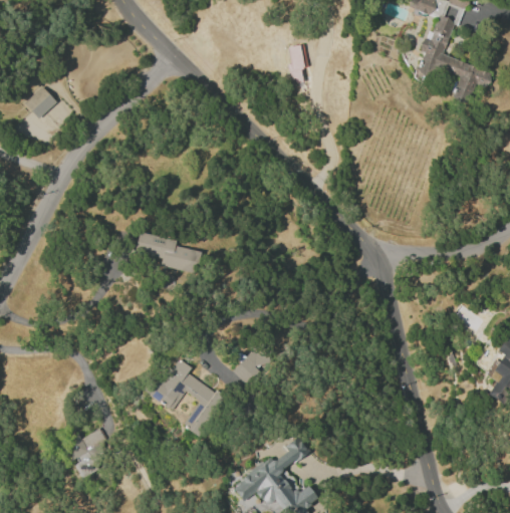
[(446,56),(464,7),(442,0),(427,0),(427,1),(423,0),(412,0),(410,8),(439,18),(434,33),(431,32),(415,75),(432,82),(437,68),(460,77),(452,98),(469,104),(476,84),(488,88),(494,73),(446,56)]
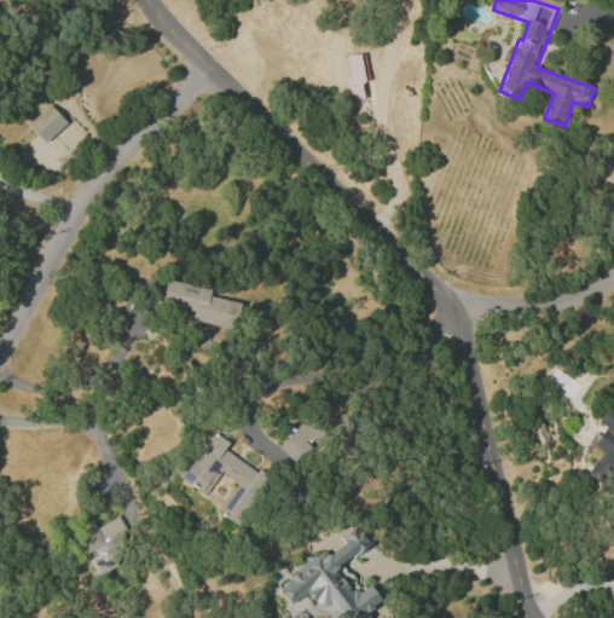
[(364,82),(372,81),(368,53),(345,58),(353,102),(366,100),(364,82)]
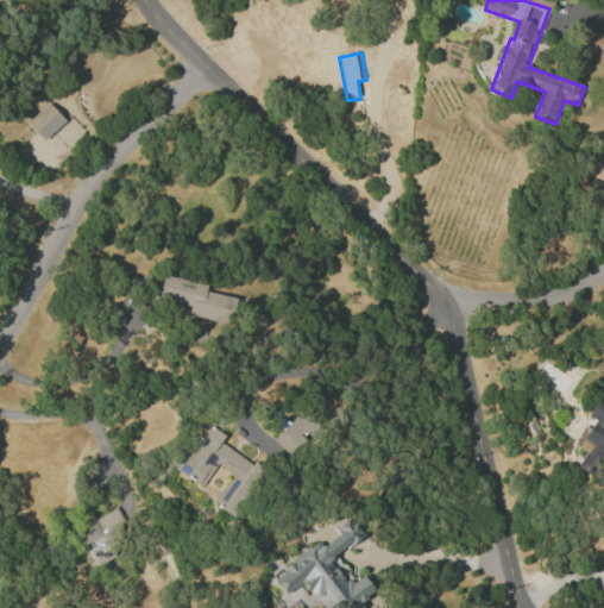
[(69,121),(52,104),(31,123),(48,142),(69,121)]
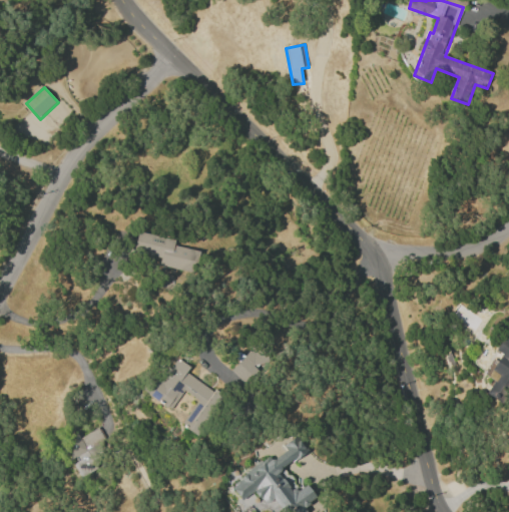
[(161,266),(195,274),(200,251),(175,245),(177,240),(140,232),(136,251),(163,258),(161,266)]
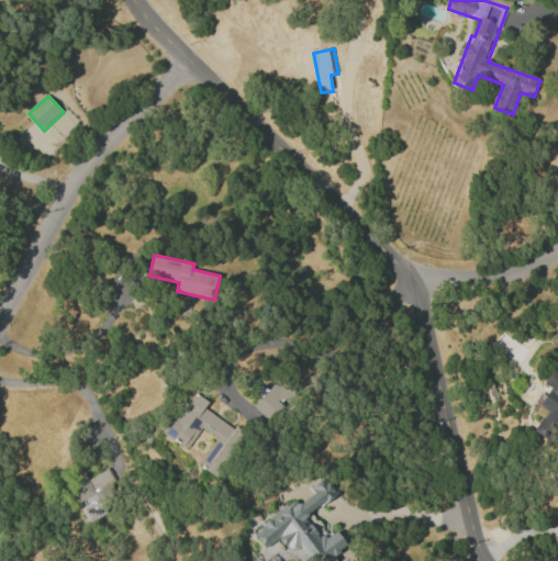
[(557,369),(548,385),(553,389),(544,403),(538,400),(533,411),(544,416),(535,433),(550,440),(557,427),(557,369)]
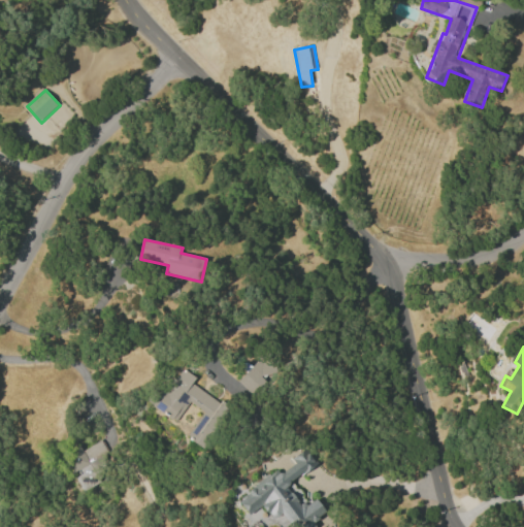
[(240,382),(256,396),(276,373),(261,359),(240,382)]
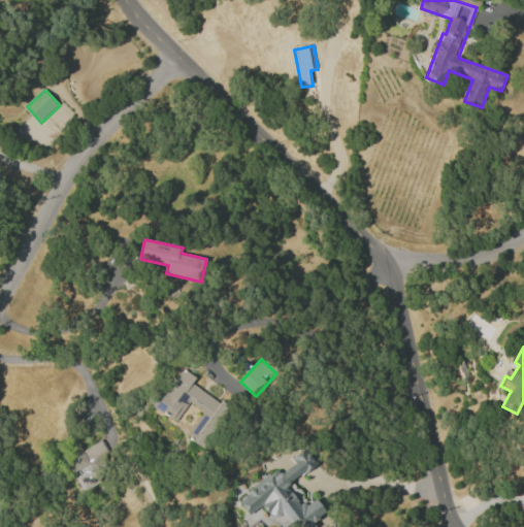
[(157,407),(178,422),(192,403),(206,413),(191,436),(196,440),(191,449),(204,458),(235,412),(195,385),(198,379),(183,368),(157,407)]
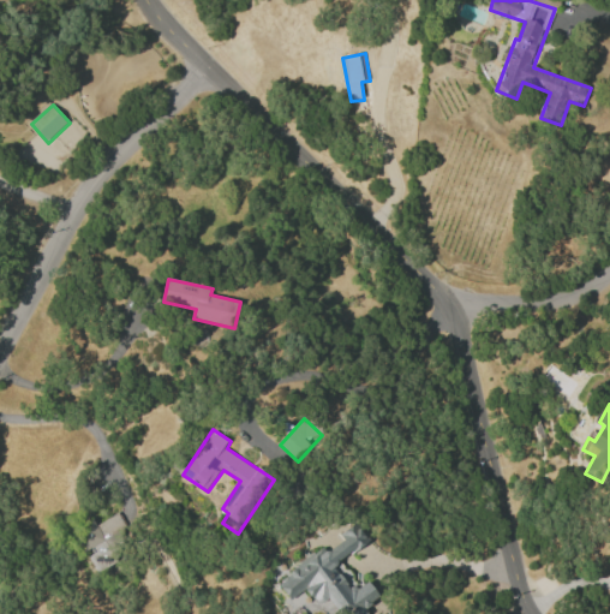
[(97,572),(126,562),(119,542),(131,538),(124,516),(88,526),(96,549),(91,552),(97,572)]
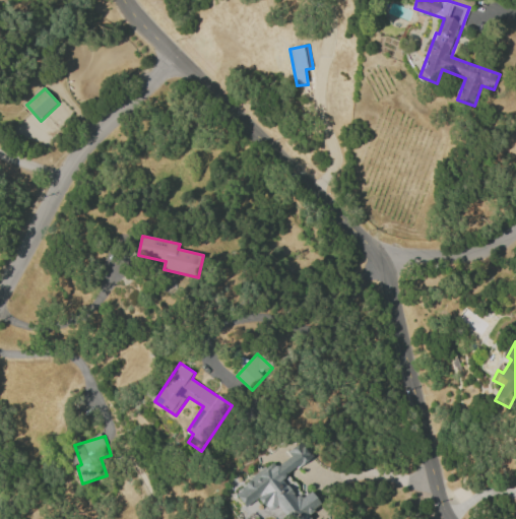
[(289,474),(299,468),(301,467),(315,458),(304,442),(291,451),(292,457),(283,464),(270,467),(236,492),(247,508),(260,498),(268,510),(280,507),(286,515),(287,518),(313,518),(312,513),(324,505),(314,491),(310,495),(299,498),(295,493),(291,477),(289,474)]
